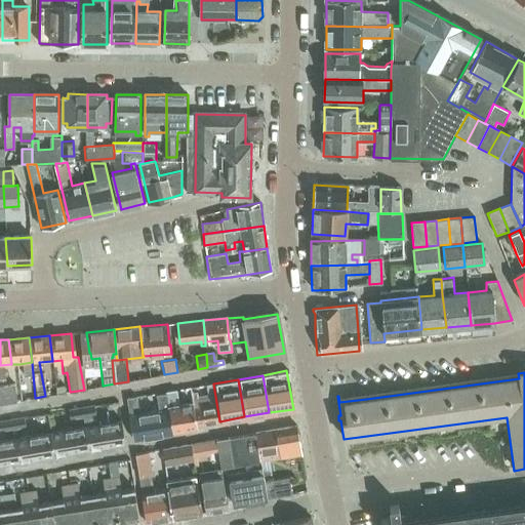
[(191,404),(195,425),(219,421),(213,384),(206,385),(207,395),(197,397),(196,392),(191,393),(193,404),(191,404)]
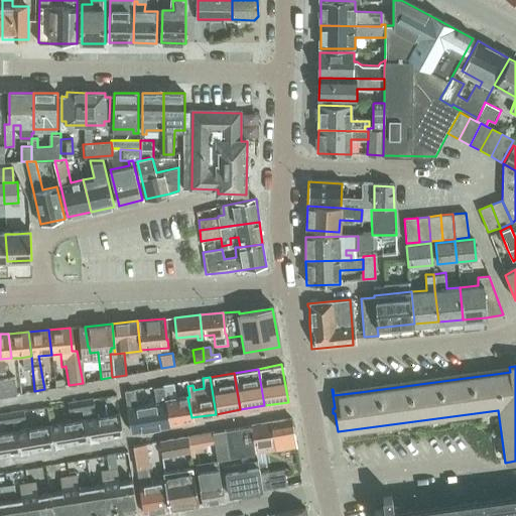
[(0,379),(0,396),(15,395),(12,378),(0,379)]
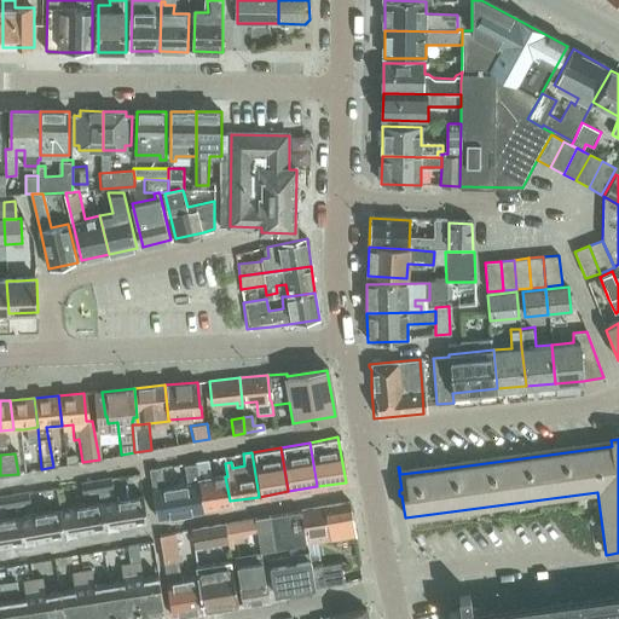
[(225,476),(209,480),(206,461),(194,462),(195,464),(194,464),(196,480),(201,507),(230,501),(225,476)]
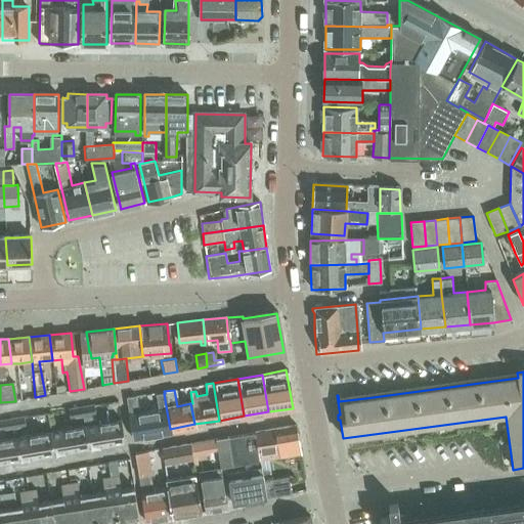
[(157,408),(137,411),(134,398),(126,399),(128,413),(132,437),(170,431),(170,429),(166,406),(164,393),(155,394),(157,408)]
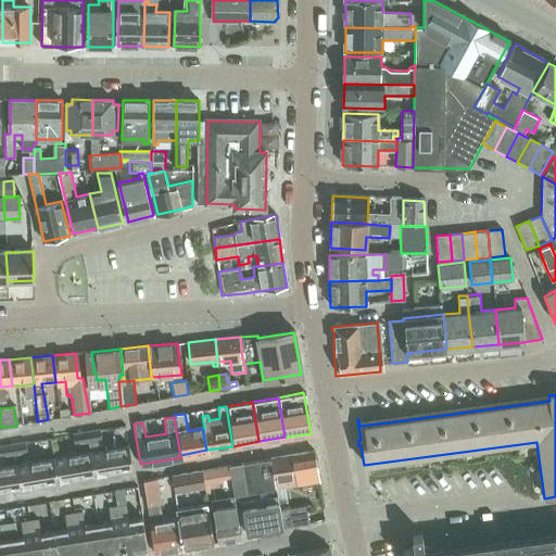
[(98,429),(86,431),(87,440),(100,438),(98,429)]
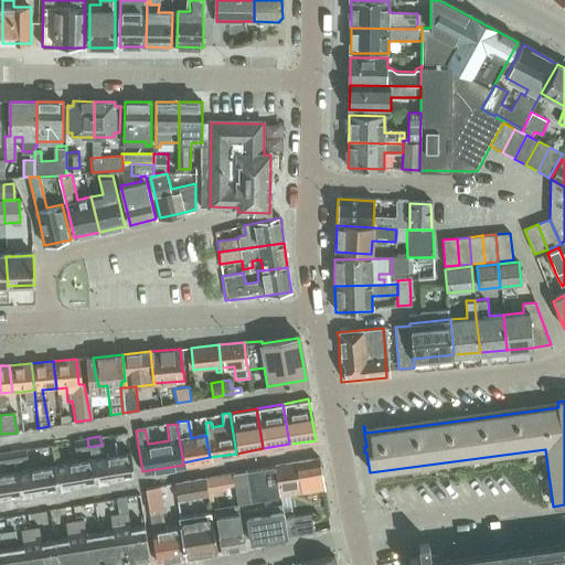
[(88,447),(87,438),(72,440),(74,450),(88,447)]
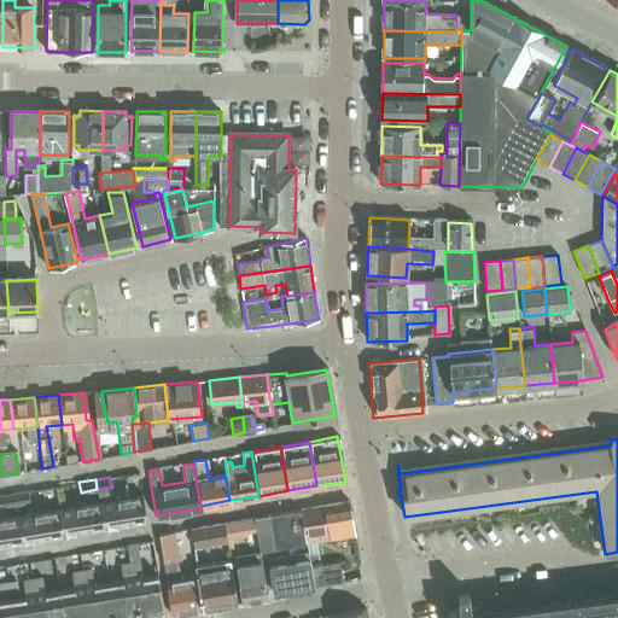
[(27,490),(12,493),(13,503),(28,501),(27,490)]
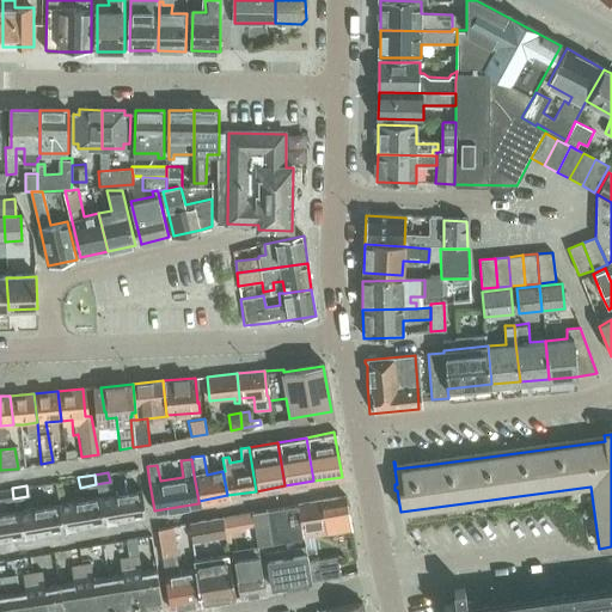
[(0,501),(13,499),(12,488),(0,490),(0,501)]
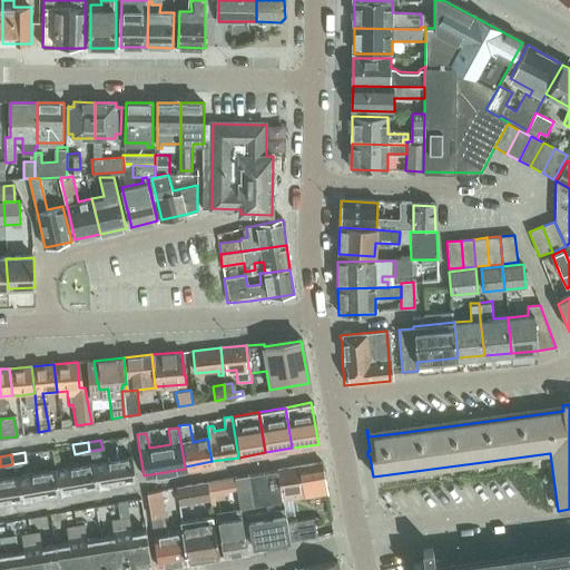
[(130,455),(91,462),(96,488),(135,481),(130,455)]
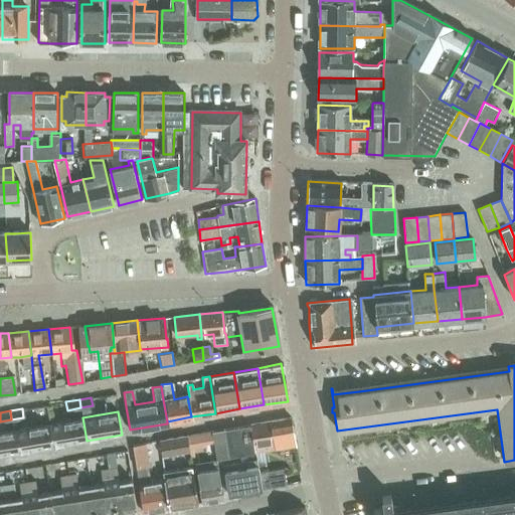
[(82,417),(48,423),(51,447),(87,441),(82,417)]
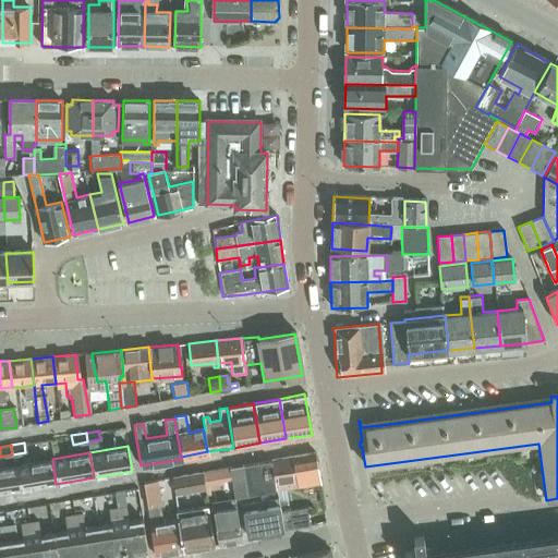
[(315,452),(273,459),(277,488),(315,482),(315,486),(320,485),(315,452)]
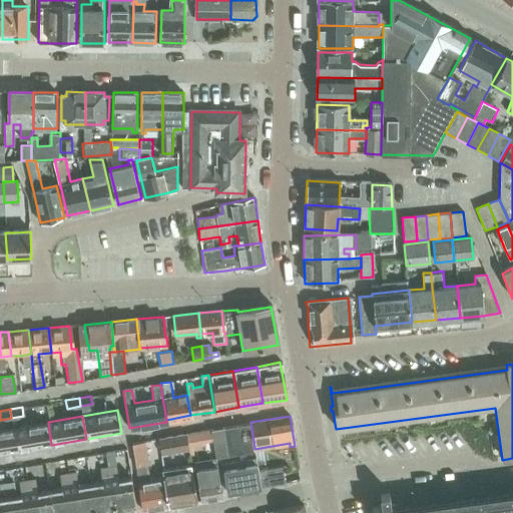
[(48,422),(13,428),(17,450),(51,445),(48,422)]
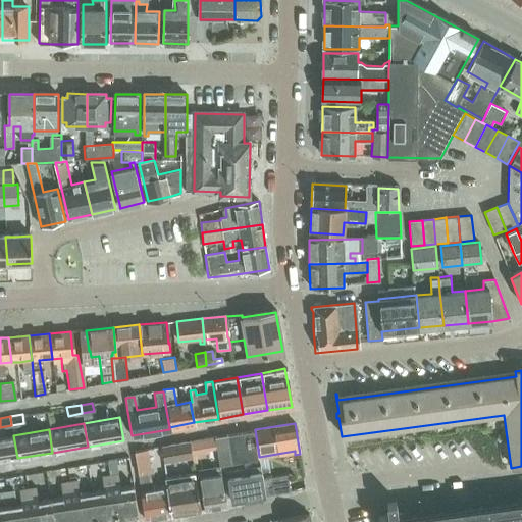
[(215,436),(217,448),(220,464),(259,457),(254,429),(215,436)]
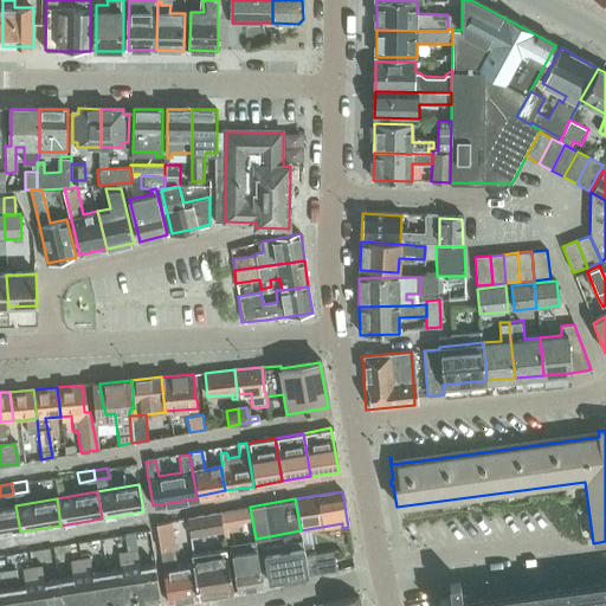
[(0,535),(20,532),(15,505),(0,507),(0,535)]
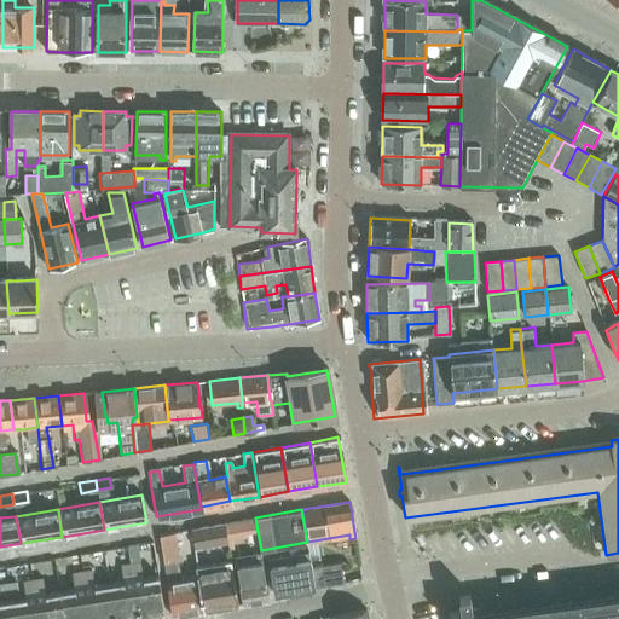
[(229,536),(258,531),(255,518),(226,522),(229,536)]
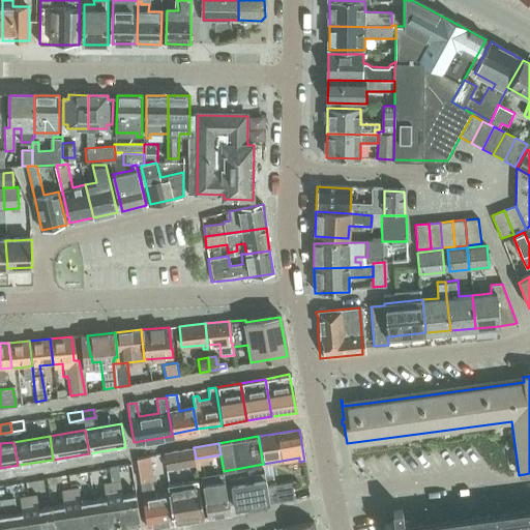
[(196,462),(196,459),(194,447),(164,452),(167,467),(196,462)]
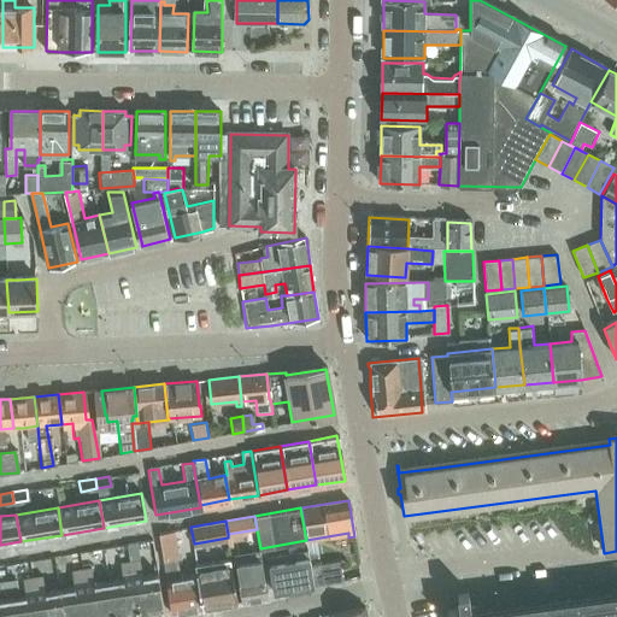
[(180,576),(176,558),(186,557),(181,528),(158,532),(163,560),(164,565),(165,577),(171,613),(201,607),(197,573),(180,576)]
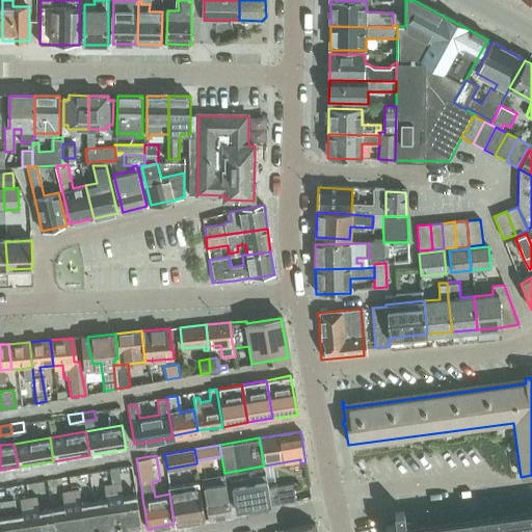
[(117,469),(108,470),(111,483),(120,481),(117,469)]
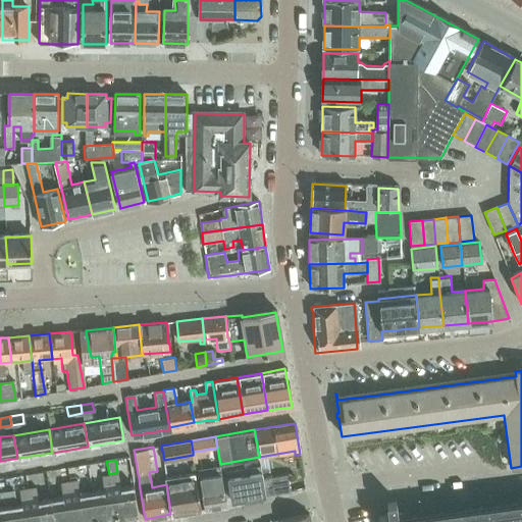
[(266,494),(263,477),(260,464),(226,470),(232,500),(244,498),(245,502),(263,499),(262,494),(266,494)]
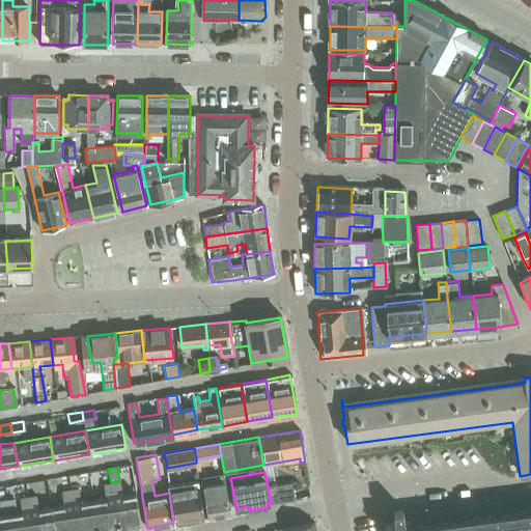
[(204,486),(210,518),(230,513),(224,473),(218,474),(219,484),(204,486)]
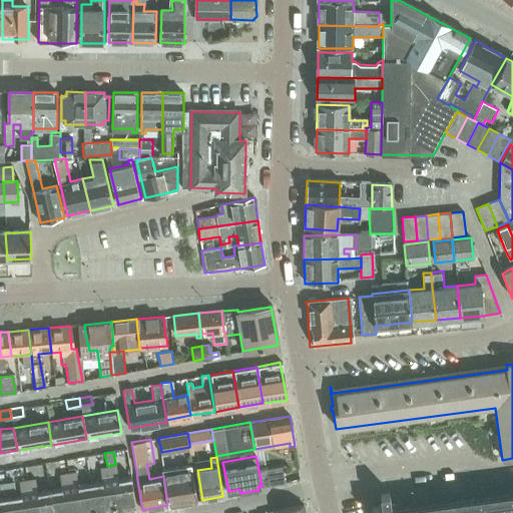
[(161,468),(163,476),(167,505),(197,500),(191,463),(161,468)]
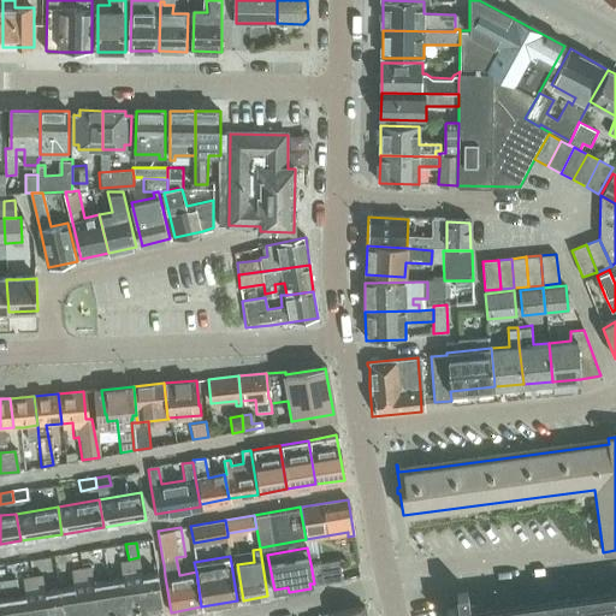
[(129,560),(137,615),(149,615),(164,614),(157,572),(141,574),(138,557),(129,560)]
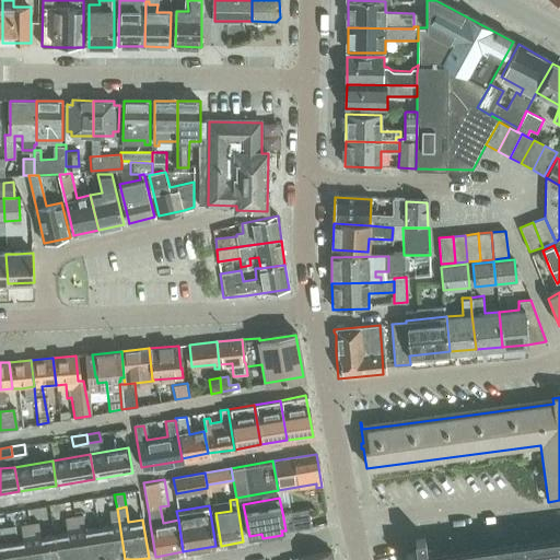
[(308,508),(282,512),(286,531),(312,525),(308,508)]
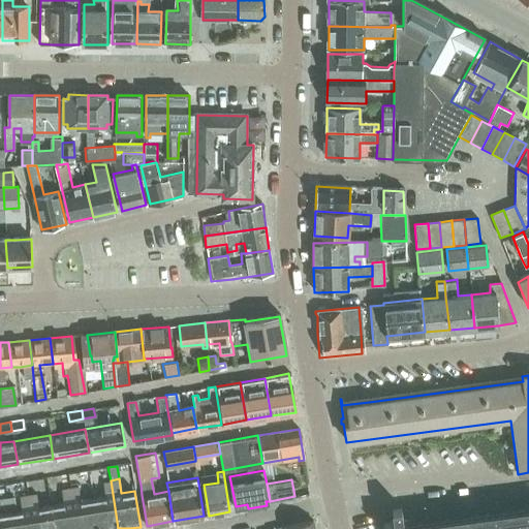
[(92,498),(96,528),(118,528),(111,480),(101,481),(103,496),(92,498)]
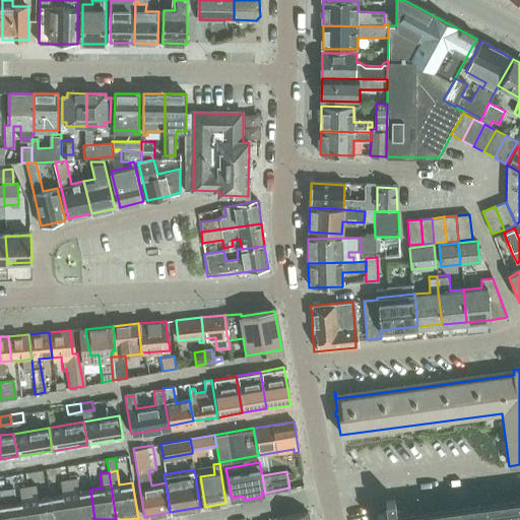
[(67,479),(74,519),(94,519),(90,490),(78,492),(75,477),(67,479)]
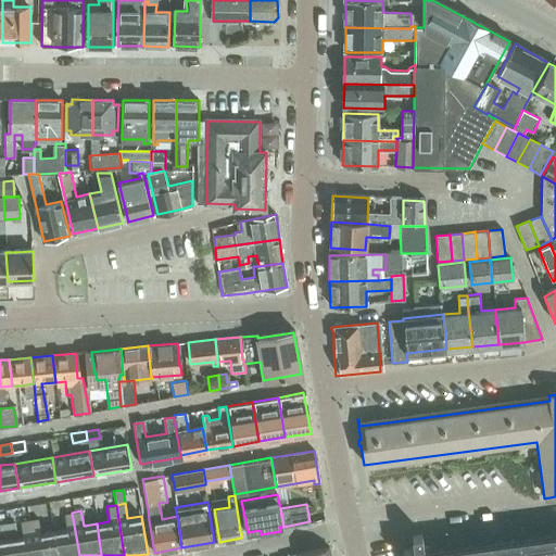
[(52,531),(57,555),(79,555),(72,513),(62,514),(65,529),(52,531)]
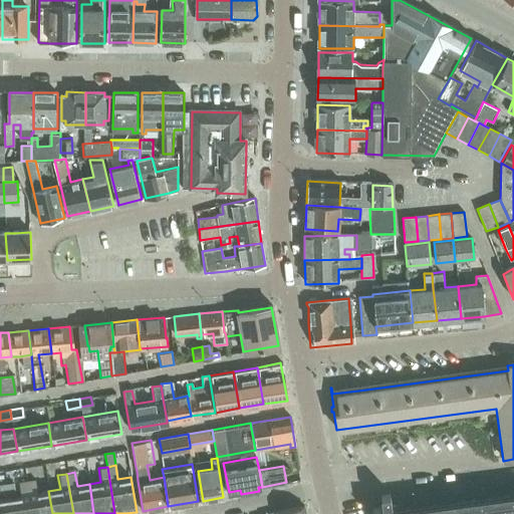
[(26,480),(31,513),(52,513),(48,491),(36,493),(34,479),(26,480)]
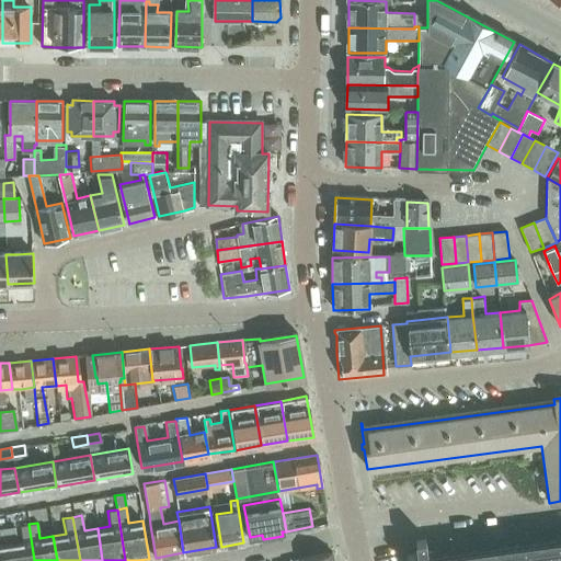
[(9,544),(11,560),(34,560),(29,524),(19,526),(21,541),(9,544)]
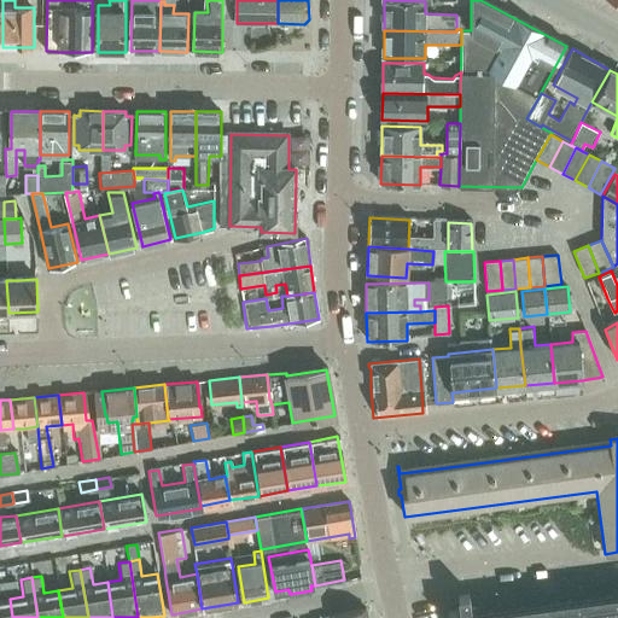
[(19,594),(17,581),(9,582),(11,595),(19,594)]
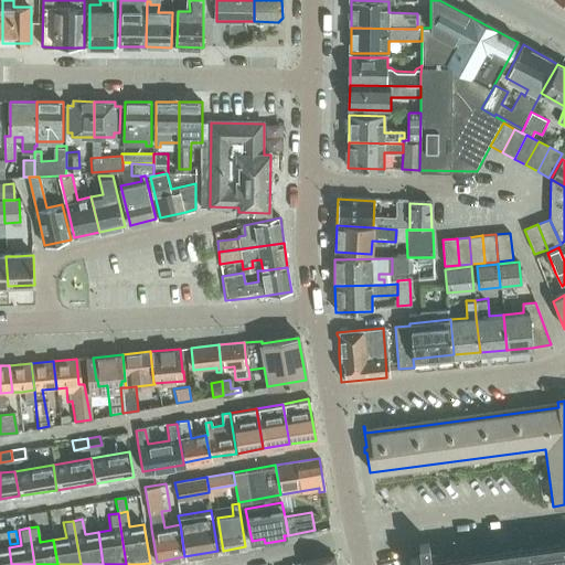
[(8,532),(0,532),(0,536),(1,545),(10,544),(8,532)]
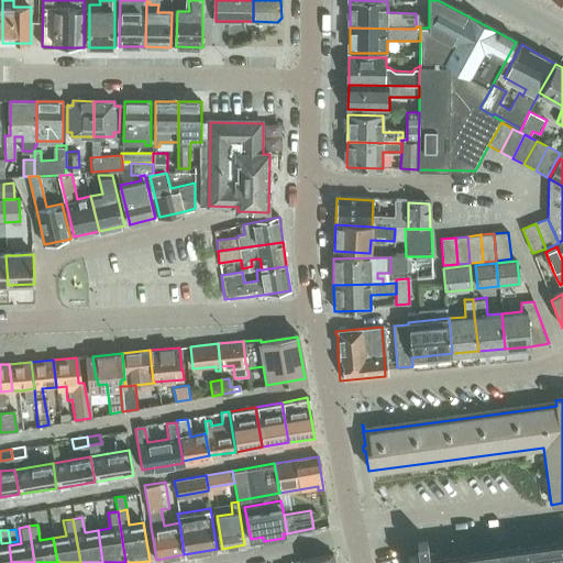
[(562,562),(562,547),(448,562),(428,562),(427,553),(426,540),(417,541),(418,554),(406,556),(406,562),(562,562)]
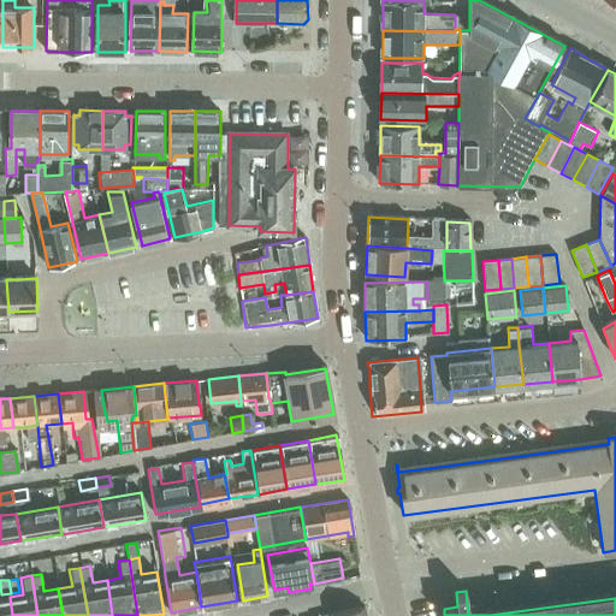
[(0,615),(12,615),(10,597),(0,597),(0,615)]
